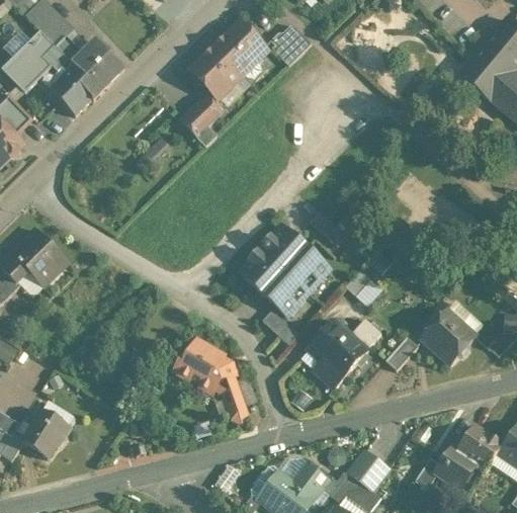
[(19,0),(14,5),(24,15),(39,1),(38,0),(19,0)]
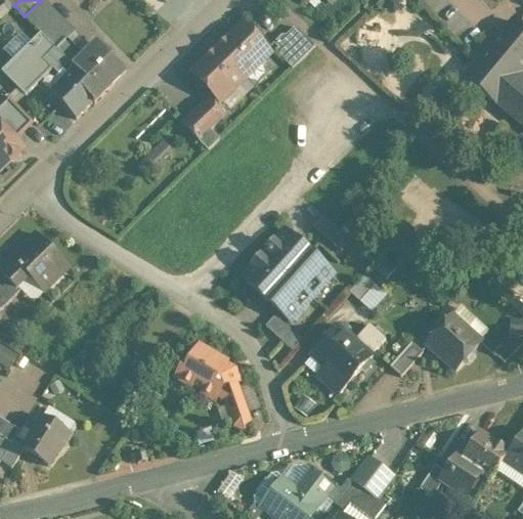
[(73,29),(44,0),(41,0),(40,1),(25,15),(39,31),(54,46),(66,36),(73,29)]
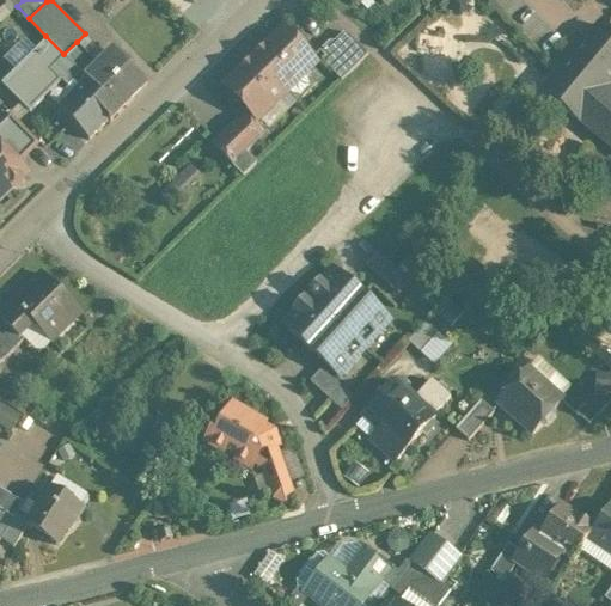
[(281,24),(268,37),(267,44),(256,55),(254,55),(252,56),(283,89),(315,57),(281,24)]
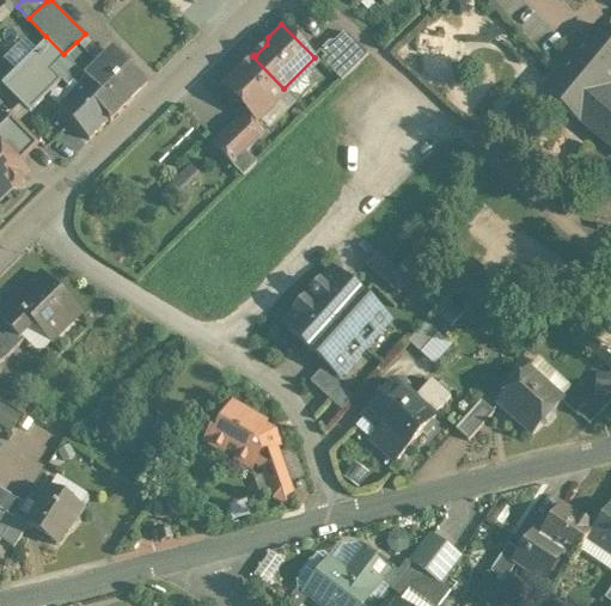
[(367,50),(343,28),(333,37),(328,37),(318,47),(323,53),(319,56),(340,77),(367,50)]
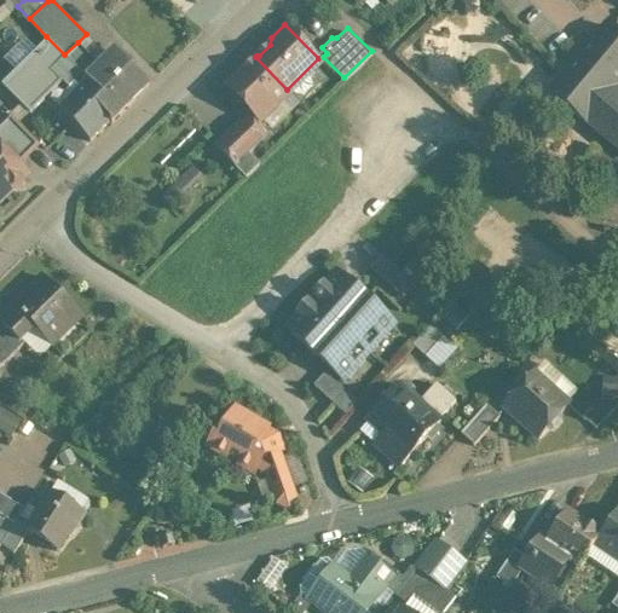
[(64,55),(46,36),(1,80),(29,108),(59,77),(50,69),(64,55)]
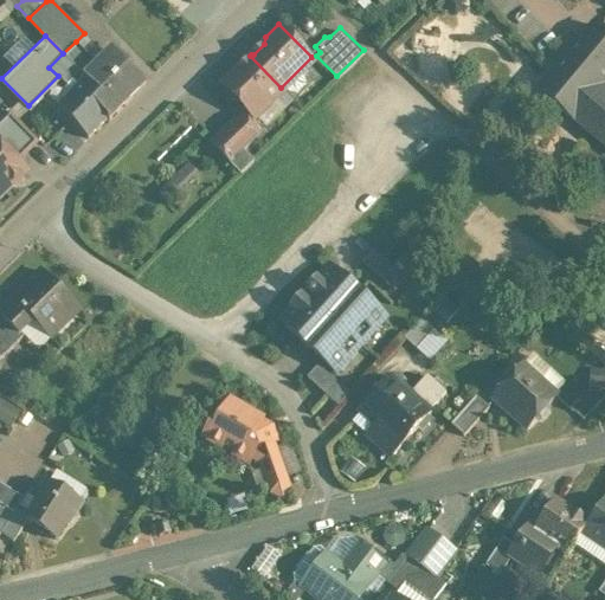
[(76,42),(63,53),(75,65),(83,57),(88,52),(76,42)]
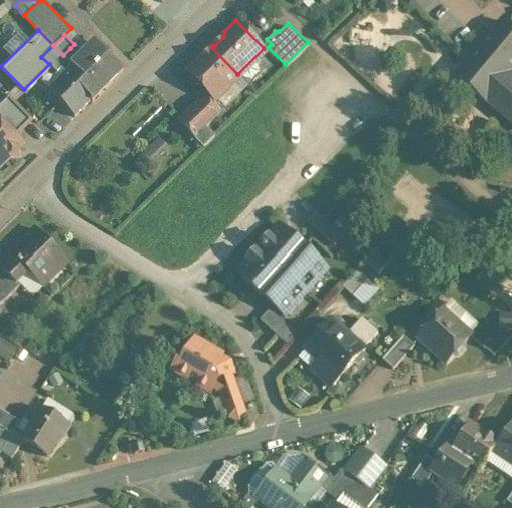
[(96,39),(78,57),(70,48),(63,55),(71,63),(99,91),(106,84),(105,82),(121,66),(96,39)]
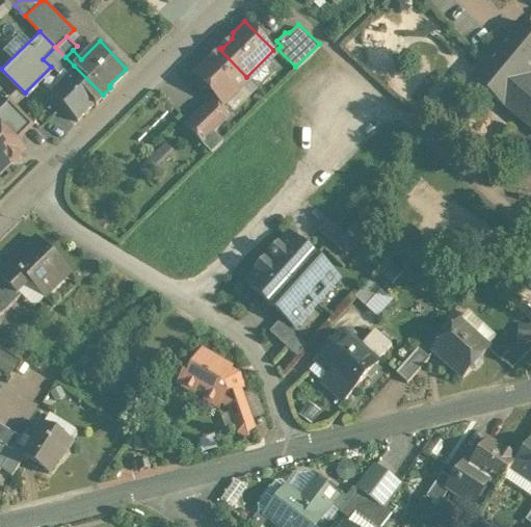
[(67,73),(74,66),(65,57),(55,47),(43,59),(51,67),(57,72),(61,68),(67,73)]
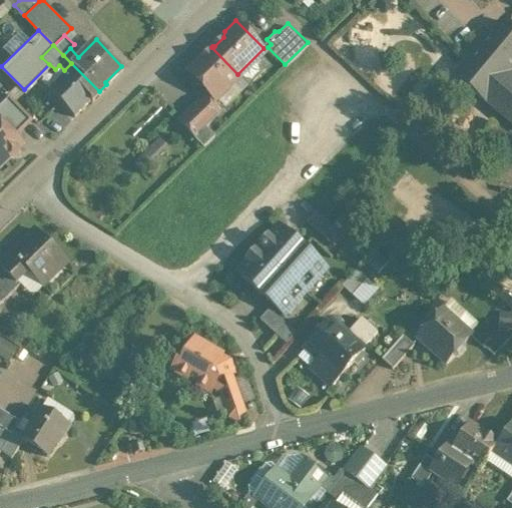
[(210,50),(202,57),(197,58),(187,67),(191,70),(191,74),(198,81),(201,81),(215,95),(237,74),(211,47),(210,48),(210,50)]
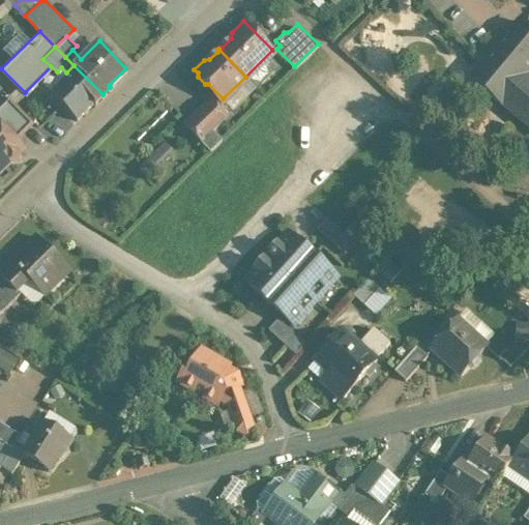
[(74,65),(66,73),(49,90),(76,117),(93,100),(94,101),(103,94),(74,65)]
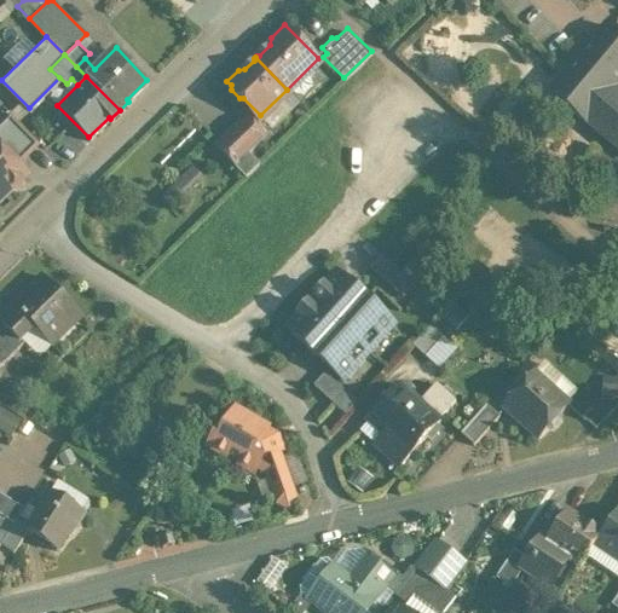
[(38,140),(9,110),(0,117),(0,143),(17,160),(38,140)]
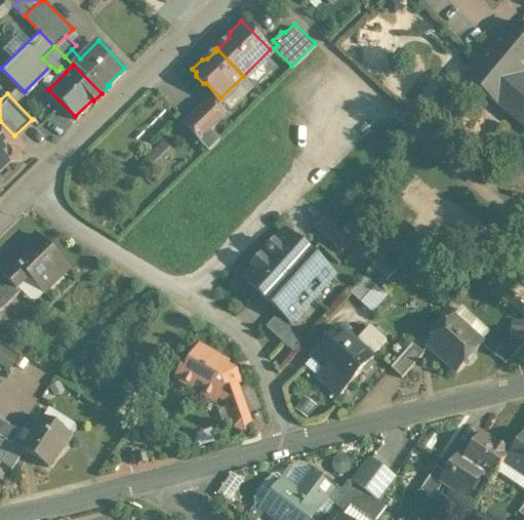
[(207,95),(182,121),(207,148),(218,136),(209,126),(224,113),(207,95)]
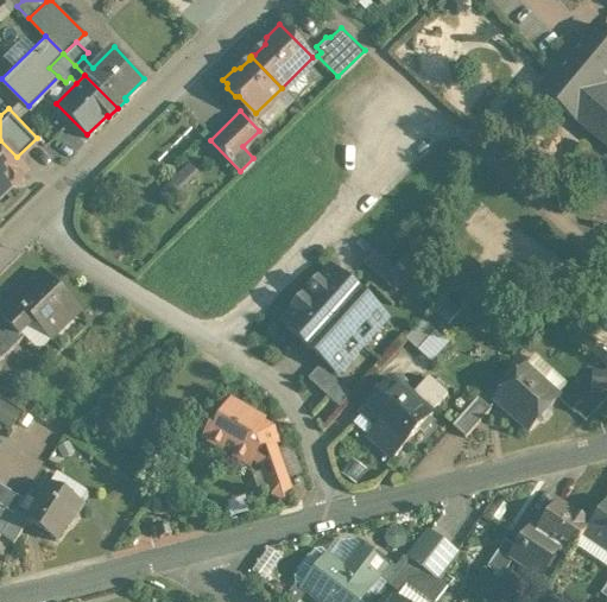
[(0,192),(26,168),(17,157),(0,140),(0,192)]
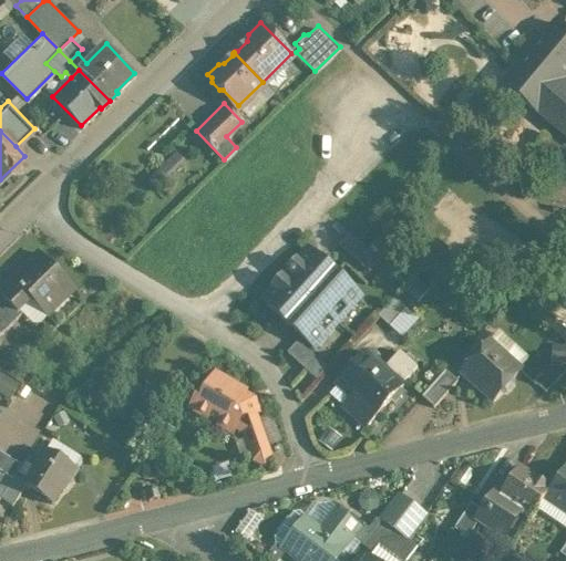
[(176,149),(147,170),(153,178),(183,157),(176,149)]
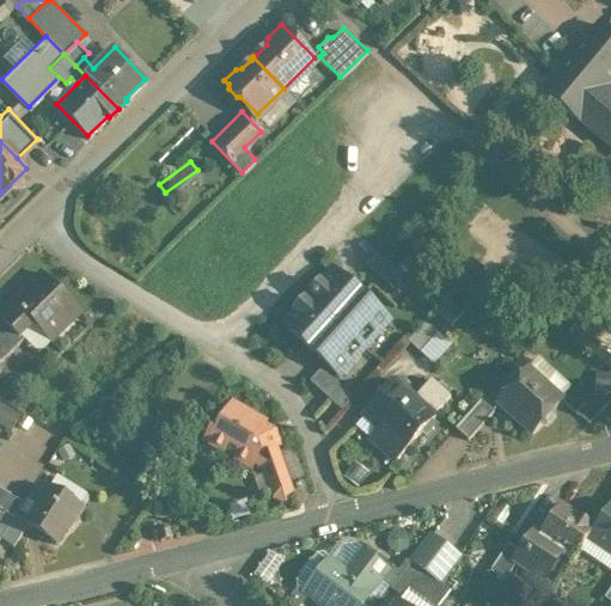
[(408,276),(376,248),(365,261),(397,289),(408,276)]
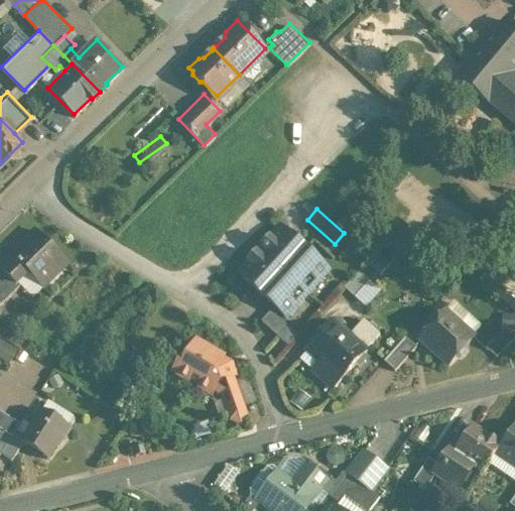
[(327,267),(279,224),(258,247),(305,290),(327,267)]
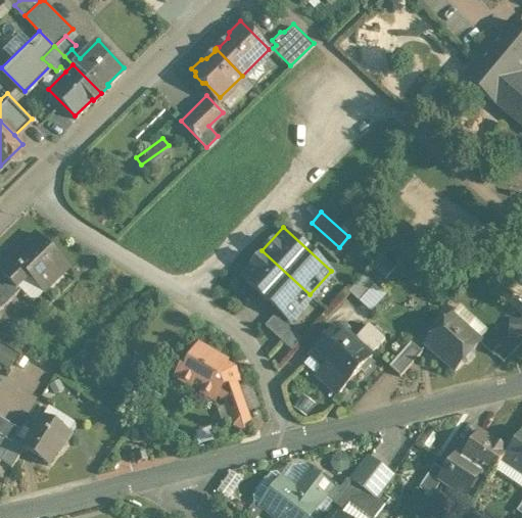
[(34,230),(0,264),(0,270),(15,285),(16,284),(28,273),(43,289),(67,265),(34,230)]
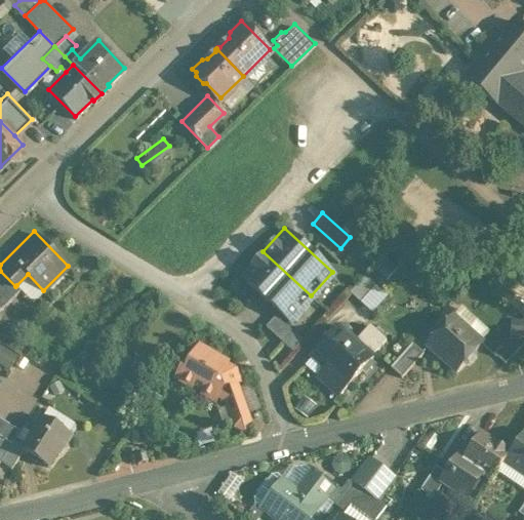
[(311,295),(263,251),(241,275),(290,319),(311,295)]
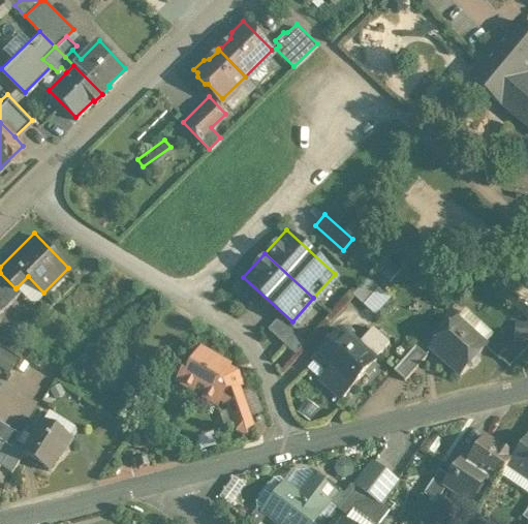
[(0,299),(5,304),(20,290),(17,287),(16,288),(0,273),(0,299)]
